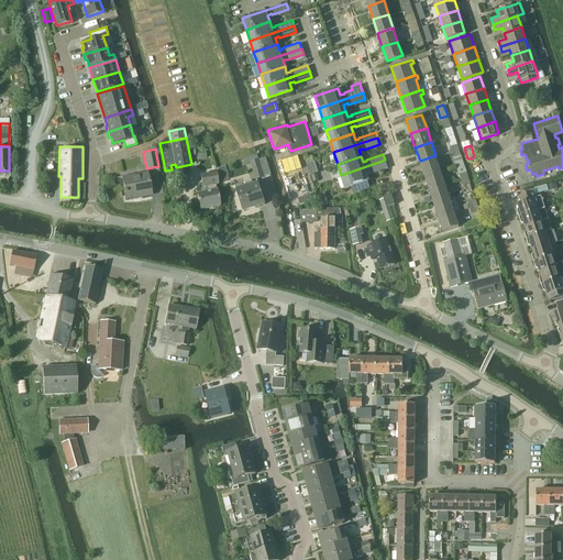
[(265,155),(250,160),(255,178),(272,173),(265,155)]
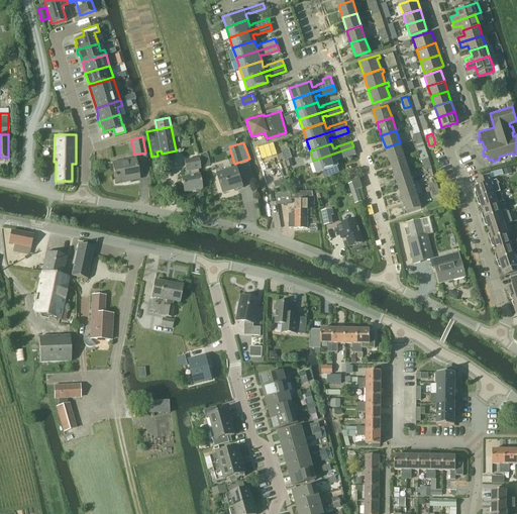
[(404,156),(400,142),(386,147),(390,161),(404,156)]
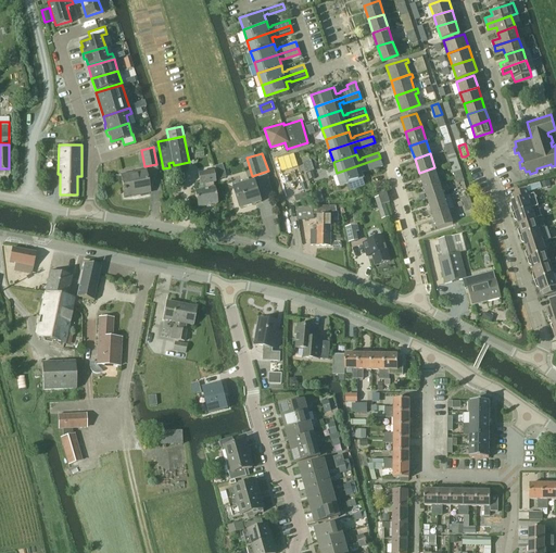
[(380,158),(337,173),(340,184),(346,181),(363,177),(364,176),(362,170),(365,168),(366,170),(382,164),(380,158)]
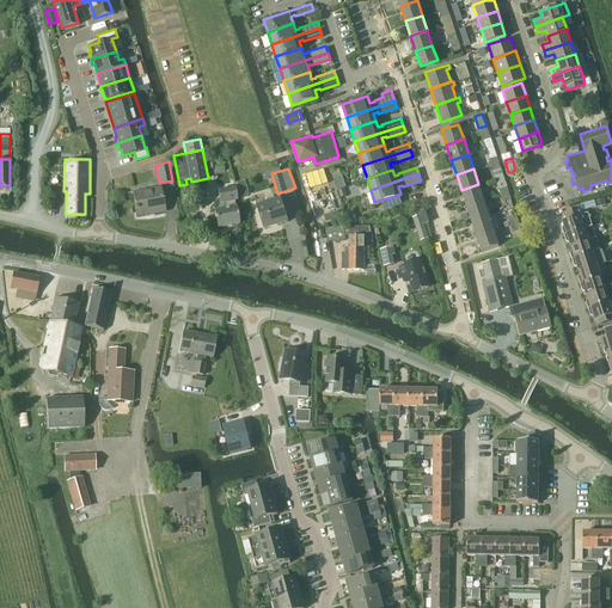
[(239,180),(236,180),(240,195),(248,192),(244,178),(239,180)]
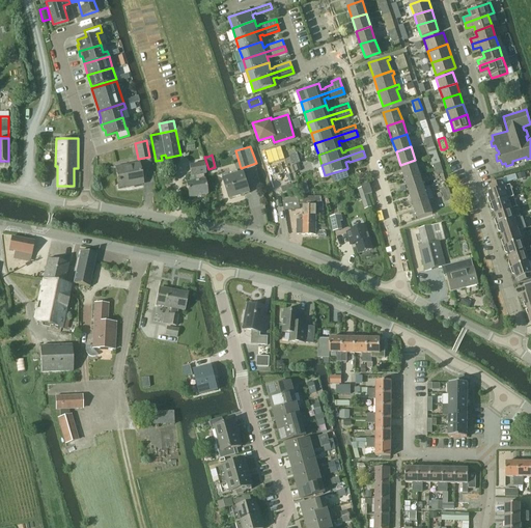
[(419,172),(415,160),(400,165),(404,177),(419,172)]
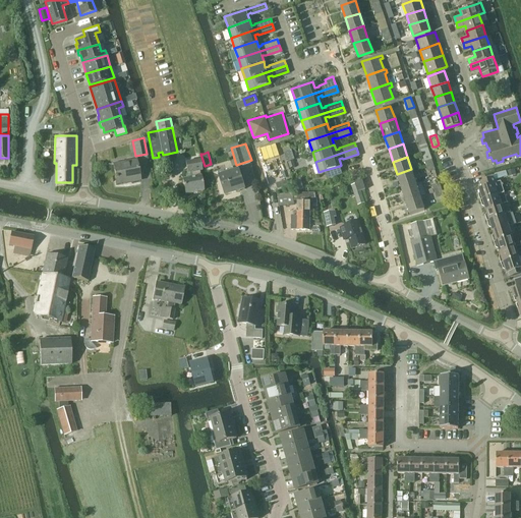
[(185,191),(203,188),(200,174),(199,174),(198,169),(201,169),(199,158),(185,161),(187,171),(189,171),(190,176),(182,177),(185,191)]
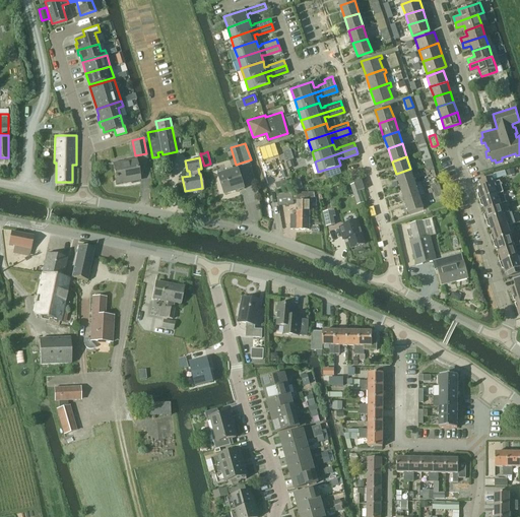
[(131,179),(139,178),(135,158),(113,163),(117,181),(130,179),(131,179)]
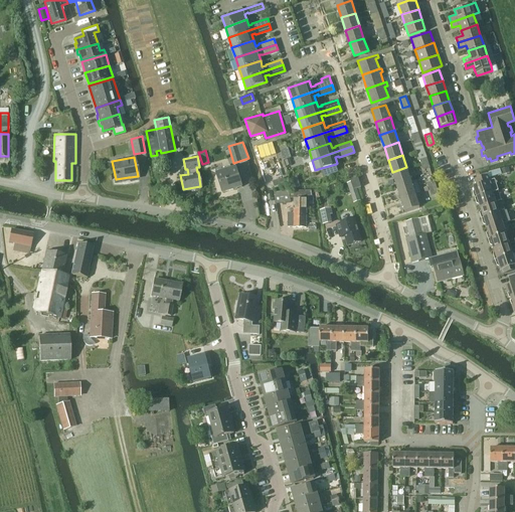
[(223,169),(216,172),(222,191),(241,185),(235,166),(230,167),(229,164),(222,166),(223,169)]
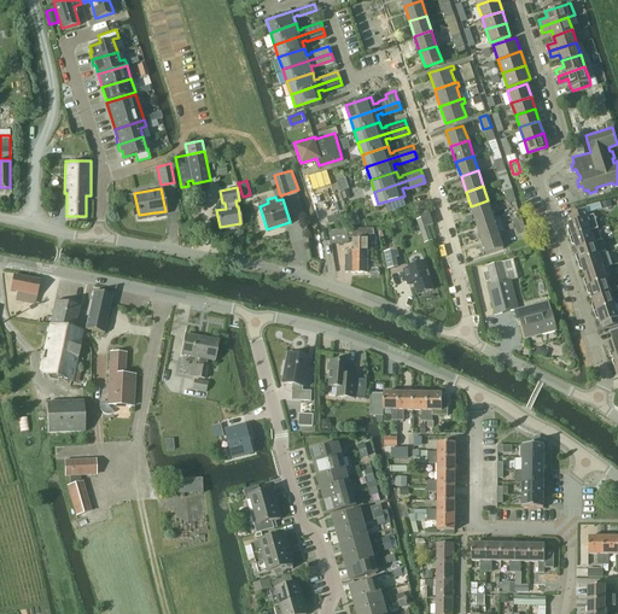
[(610,198),(600,200),(601,206),(601,208),(612,205),(610,198)]
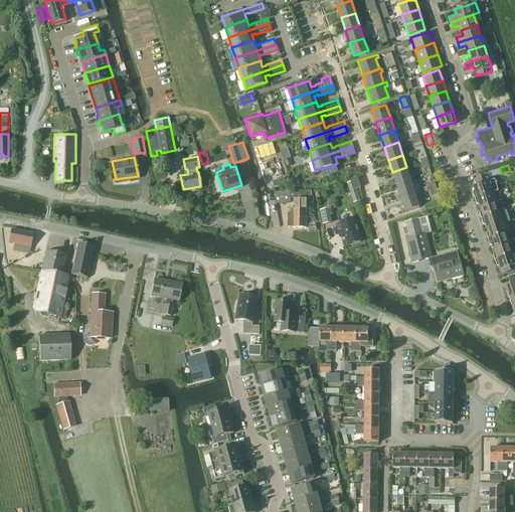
[(410,180),(406,167),(392,172),(396,185),(410,180)]
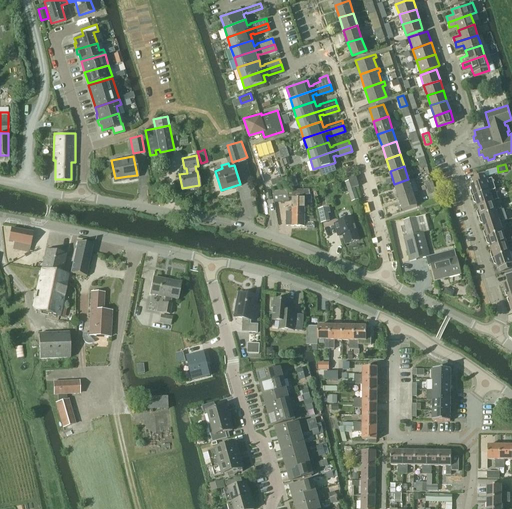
[(472,195),(495,188),(492,177),(487,179),(485,172),(472,176),(474,183),(470,184),(473,191),(472,193),(471,193),(472,195)]
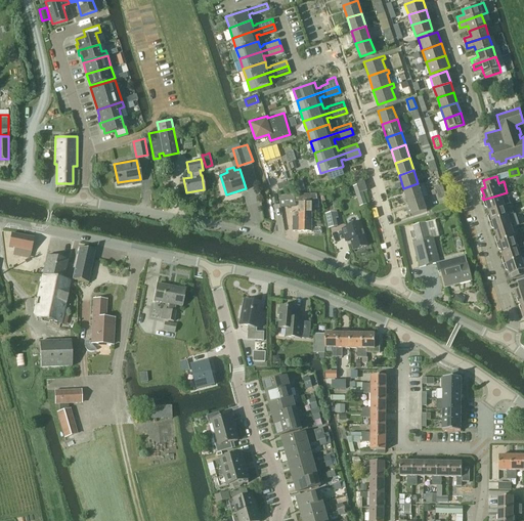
[(362,190),(367,188),(364,179),(357,182),(357,184),(360,191),(362,190)]
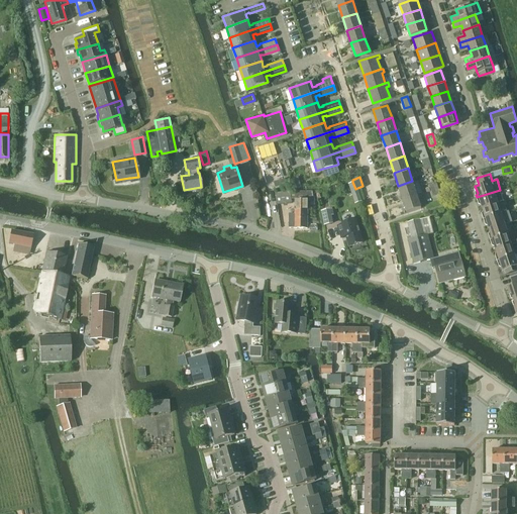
[(417,193),(412,181),(398,186),(402,198),(417,193)]
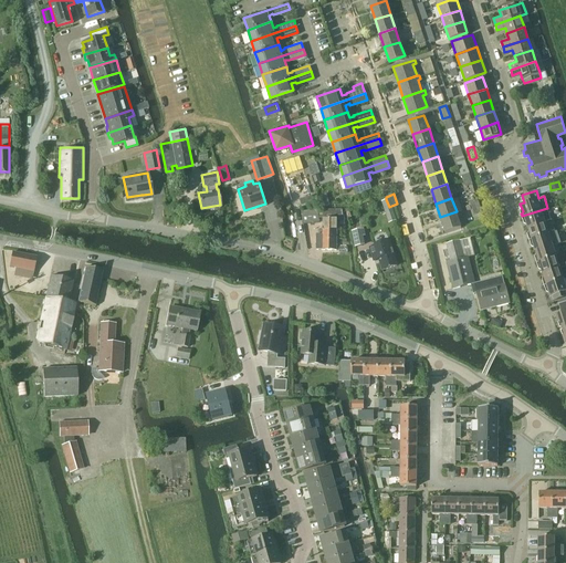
[(386,199),(383,200),(389,220),(396,218),(391,206),(389,207),(386,199)]
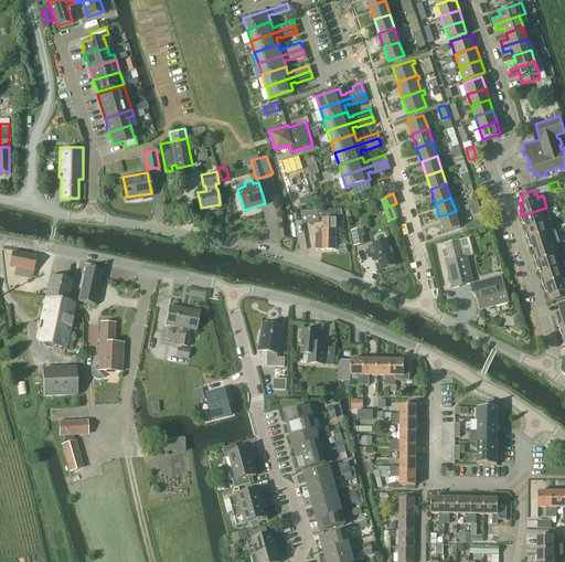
[(317,208),(300,210),(302,222),(319,219),(317,208)]
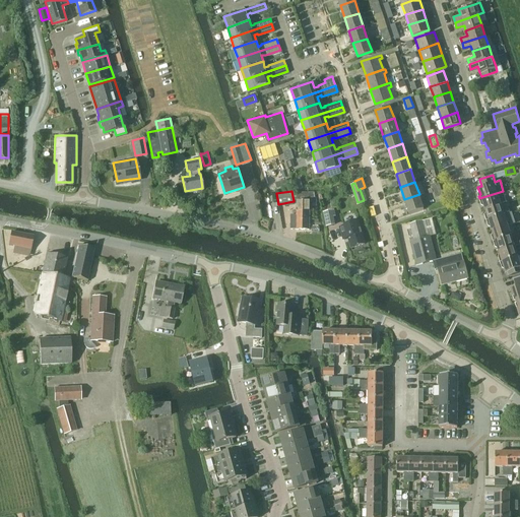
[(503,191),(479,198),(480,200),(482,201),(484,208),(507,201),(503,191)]
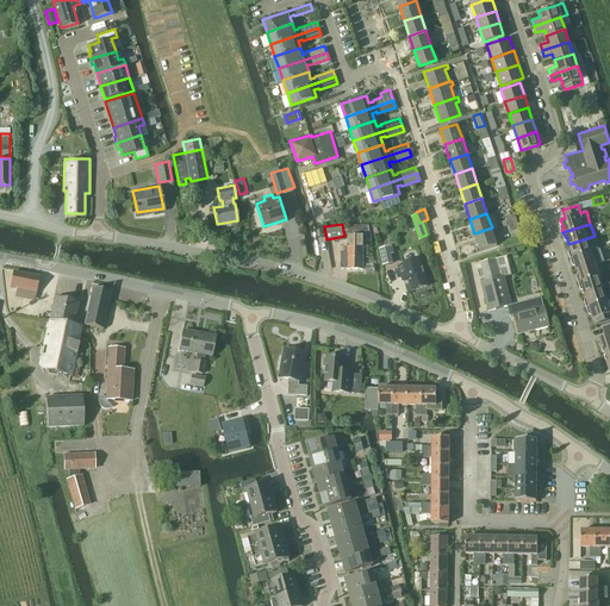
[(492,227),(474,233),(480,249),(497,243),(492,227)]
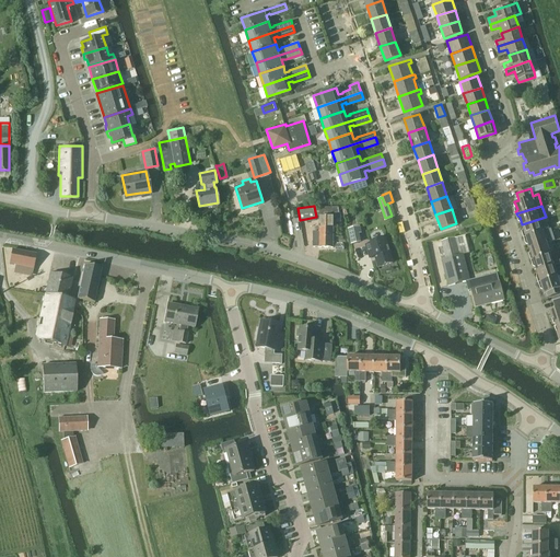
[(313,230),(313,244),(333,245),(333,215),(319,215),(319,229),(313,230)]
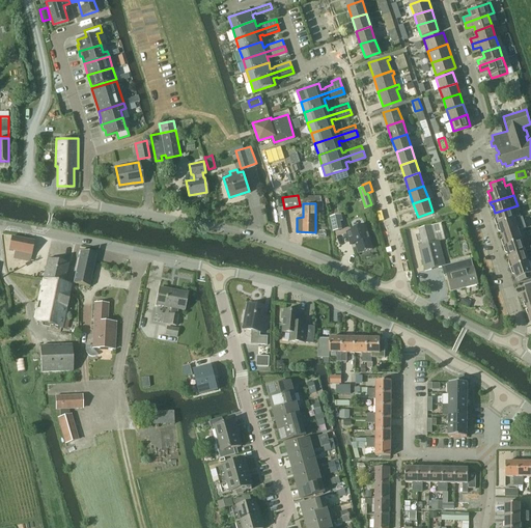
[(497,224),(521,216),(521,215),(519,209),(520,206),(519,205),(495,213),(497,220),(497,222),(496,222),(497,224)]
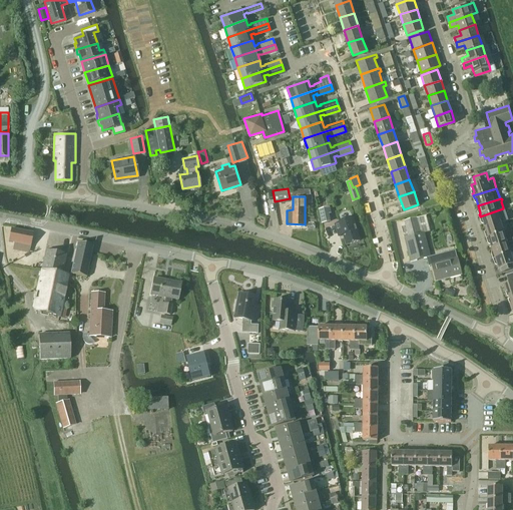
[(320,207),(322,221),(329,219),(327,212),(331,211),(329,205),(320,207)]
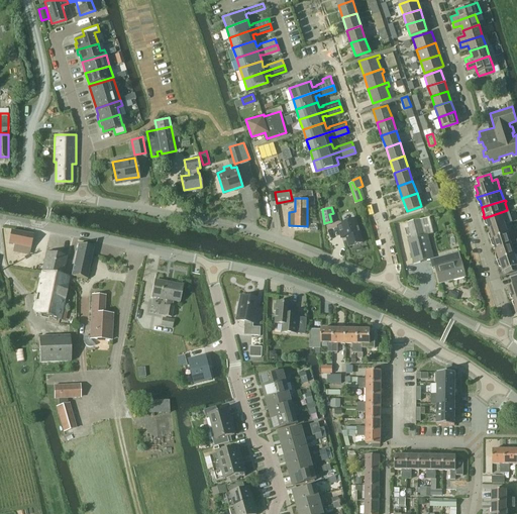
[(507,210),(484,218),(484,219),(485,219),(487,220),(489,227),(504,222),(512,219),(508,209),(507,209),(507,210)]
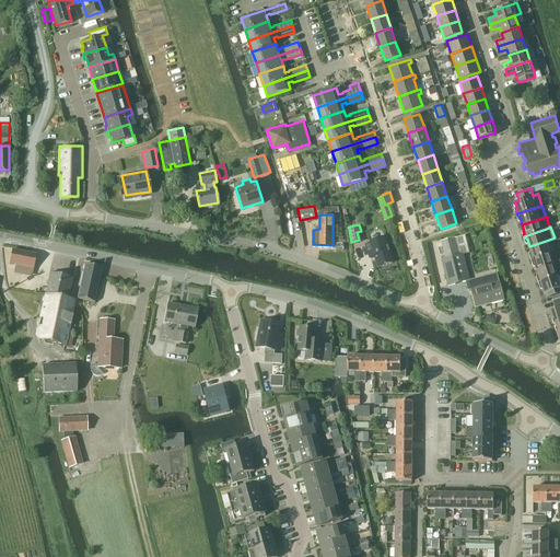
[(465,233),(441,240),(445,254),(441,255),(447,283),(466,279),(469,278),(464,253),(469,251),(465,233)]
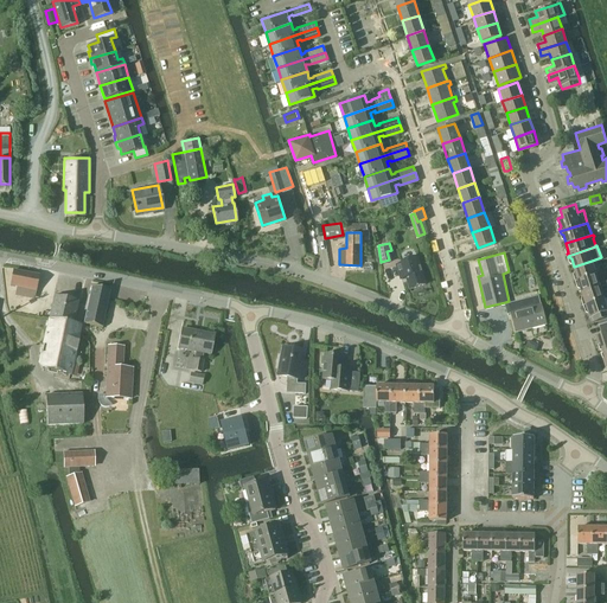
[(402,260),(403,261),(397,263),(402,277),(407,275),(410,287),(426,282),(417,255),(402,260)]
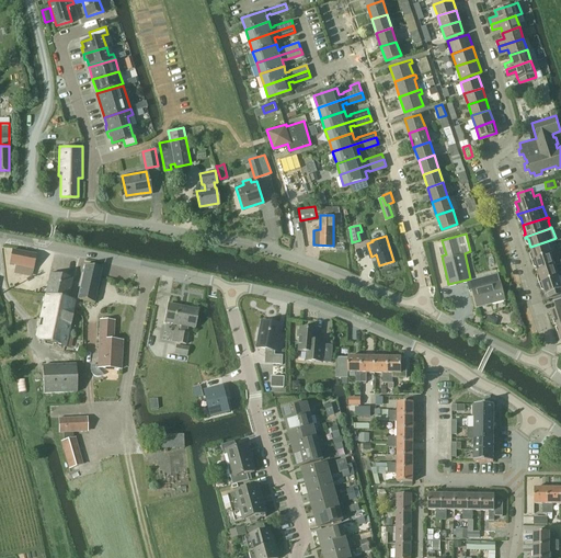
[(547,241),(530,247),(533,254),(531,257),(531,259),(551,252),(547,241)]
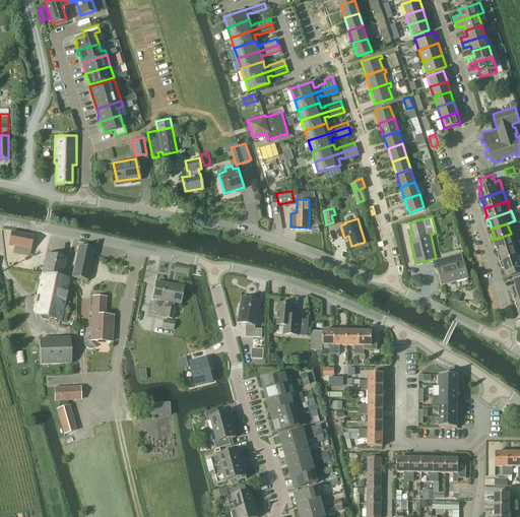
[(9,243),(30,247),(34,234),(11,230),(9,243)]
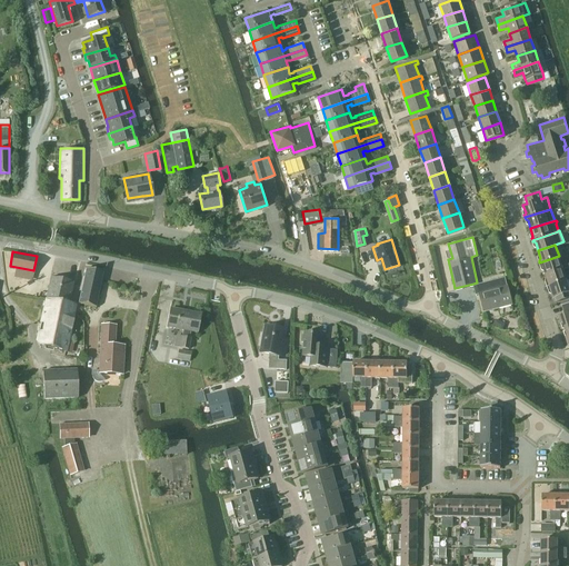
[(568,261),(567,254),(539,262),(540,265),(541,265),(542,266),(546,274),(568,265),(568,261)]
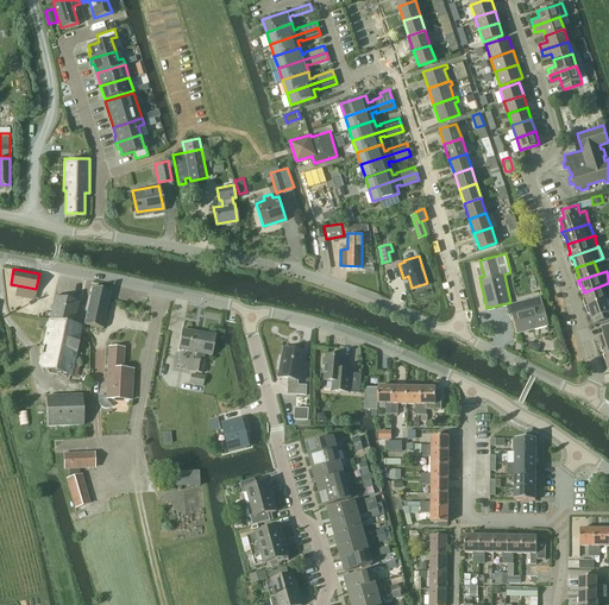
[(608,283),(584,292),(586,301),(585,303),(585,306),(607,298),(608,297),(608,283)]
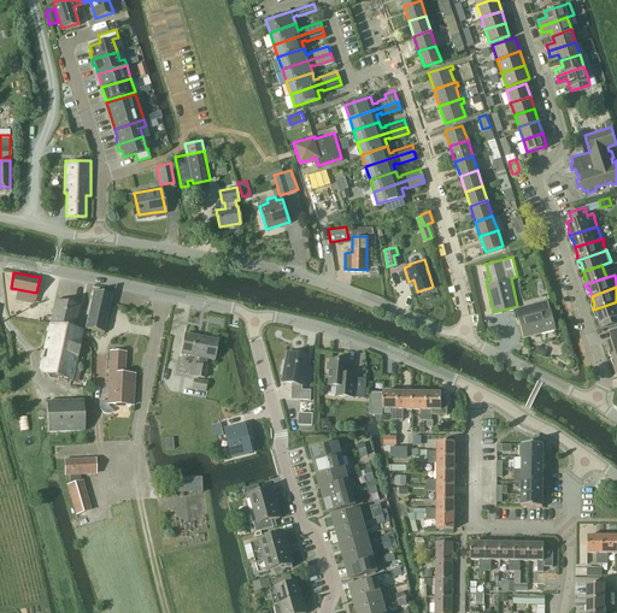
[(90,299),(110,304),(112,293),(93,289),(90,299)]
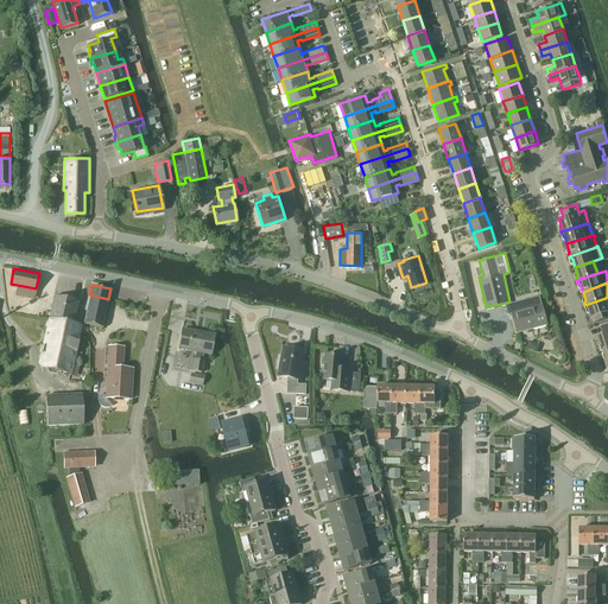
[(54,293),(49,317),(73,322),(78,299),(54,293)]
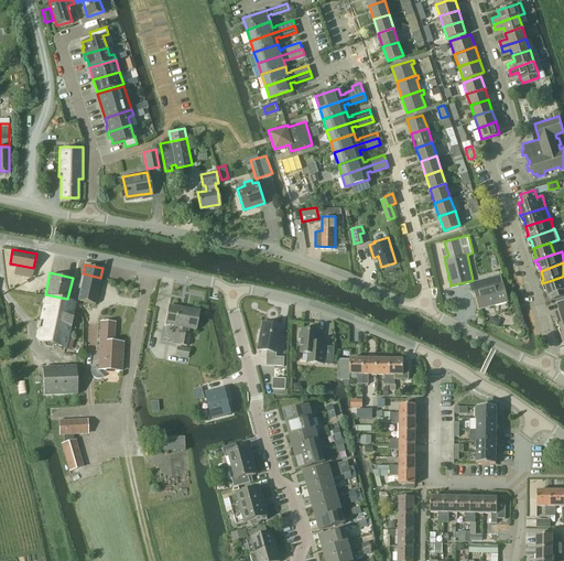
[(95,302),(100,278),(83,273),(77,299),(95,302)]
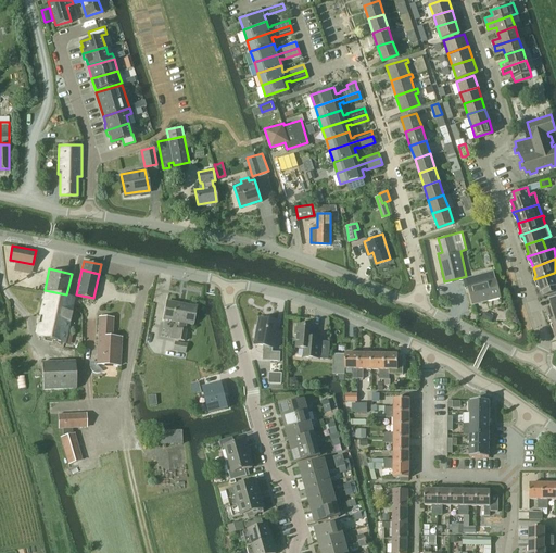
[(466,276),(463,277),(465,287),(469,286),(472,303),(500,296),(493,269),(466,276)]
